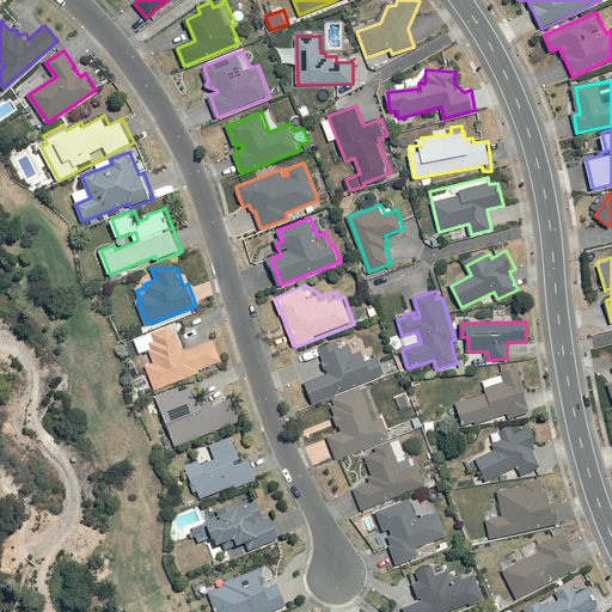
[(147,366),(157,390),(201,374),(225,365),(216,338),(187,350),(176,324),(153,334),(155,340),(150,343),(152,349),(150,350),(154,362),(147,366)]
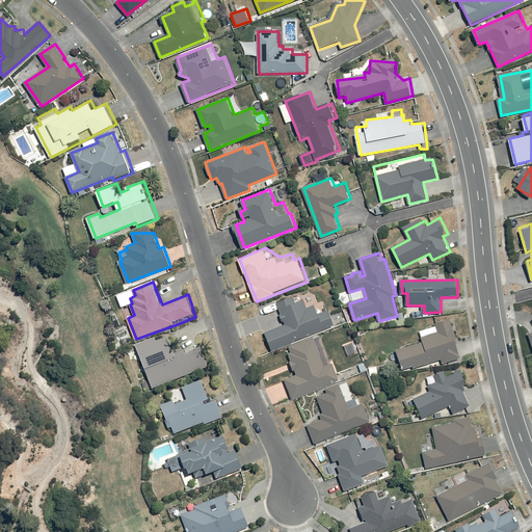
[(266,334),(273,351),(336,324),(329,309),(320,313),(317,303),(310,307),(306,298),(298,301),(295,295),(277,302),(287,324),(266,334)]
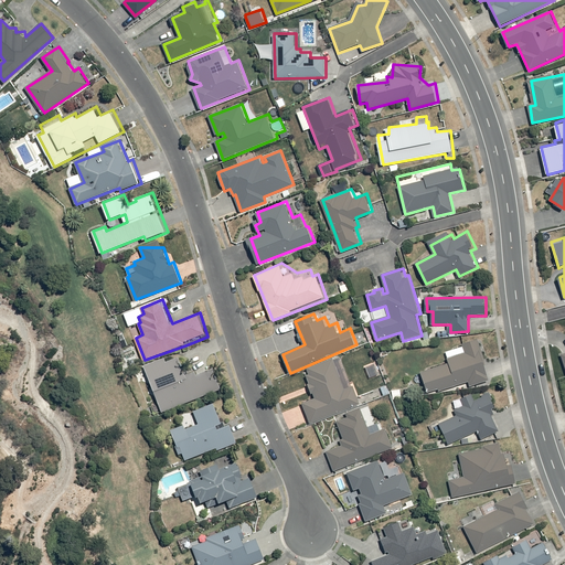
[(422,372),(430,395),(469,381),(471,386),(490,380),(484,334),(465,337),(466,353),(448,360),(449,362),(422,372)]
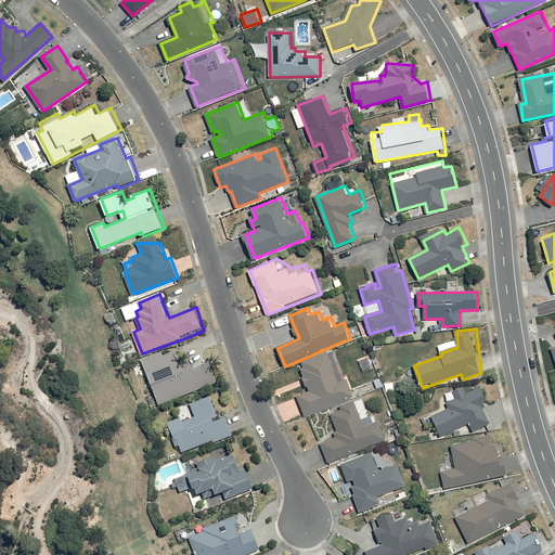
[(143,359),(162,402),(220,379),(213,360),(180,373),(170,348),(143,359)]
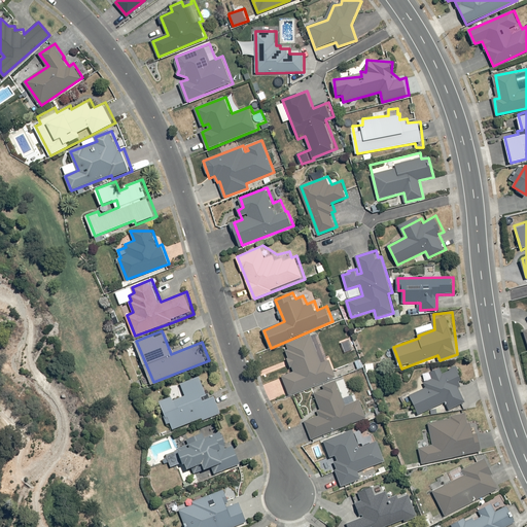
[(283,375),(291,394),(329,379),(339,375),(331,358),(323,362),(311,334),(288,343),(290,349),(287,350),(295,370),(283,375)]
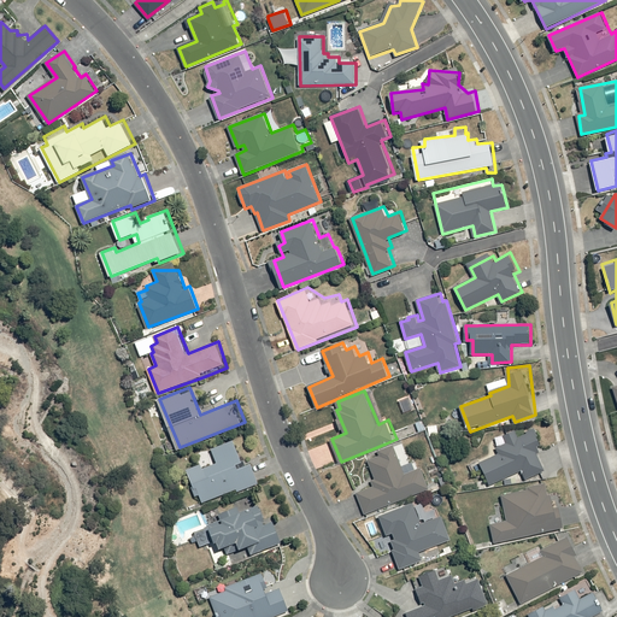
[(492,483),(505,477),(506,485),(538,481),(538,474),(545,470),(536,448),(540,446),(535,432),(519,436),(519,432),(507,432),(507,444),(499,448),(501,453),(482,463),(492,483)]
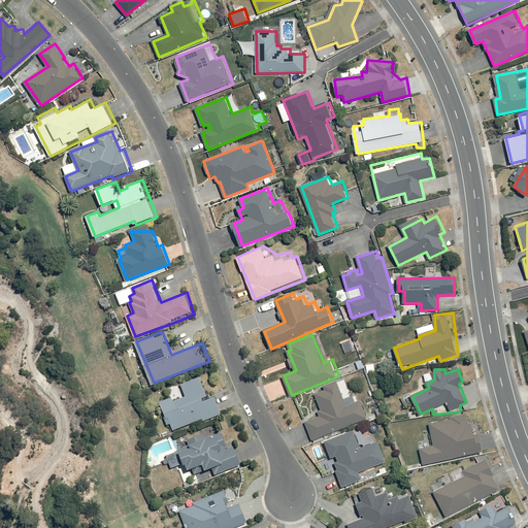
[(170,418),(174,428),(222,410),(217,397),(209,399),(201,375),(182,383),(187,396),(174,400),(173,396),(160,400),(167,419),(170,418)]
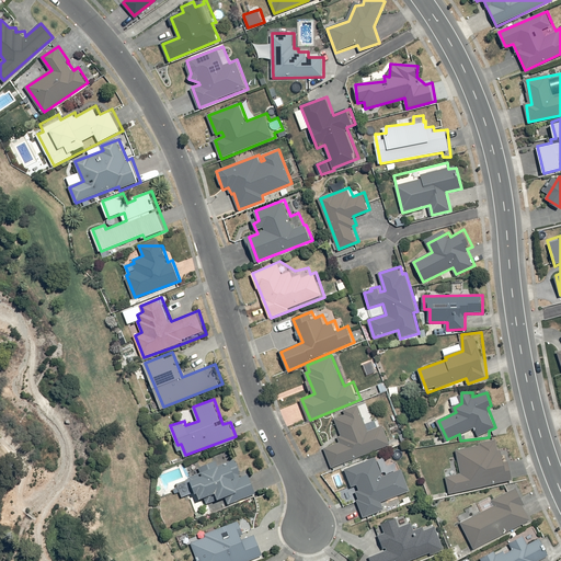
[(325,446),(333,468),(390,446),(382,426),(369,432),(359,405),(345,411),(346,413),(336,416),(343,435),(339,436),(340,442),(325,446)]
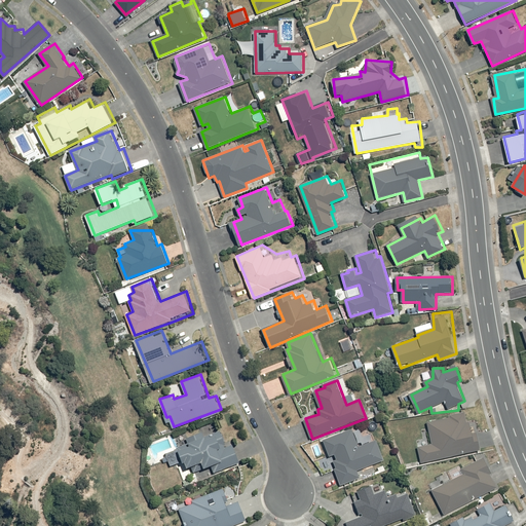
[(419,446),(422,462),(483,452),(479,430),(474,431),(471,414),(430,421),(434,444),(419,446)]
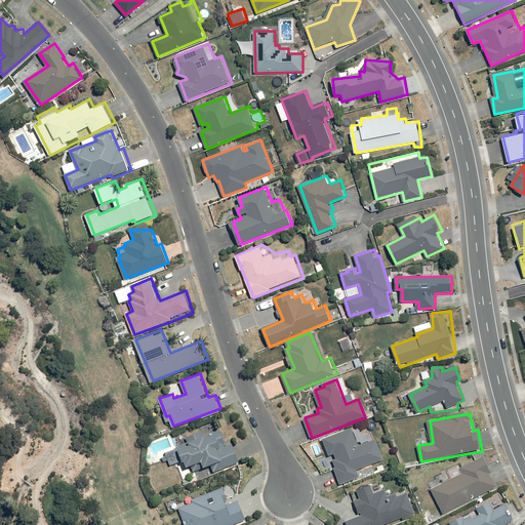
[(188,460),(190,467),(193,466),(194,471),(201,469),(200,463),(205,461),(207,467),(212,465),(213,471),(240,462),(235,443),(228,445),(224,432),(211,435),(209,428),(189,434),(192,444),(182,447),(186,461),(188,460)]
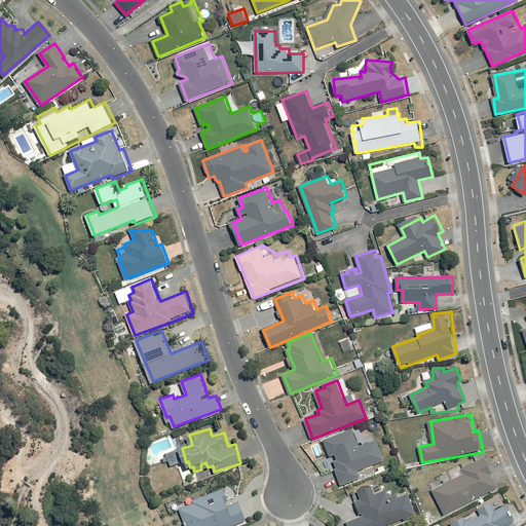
[(326,440),(332,455),(336,454),(338,460),(336,461),(339,467),(335,468),(343,487),(364,478),(361,470),(386,459),(377,438),(361,445),(353,428),(326,440)]
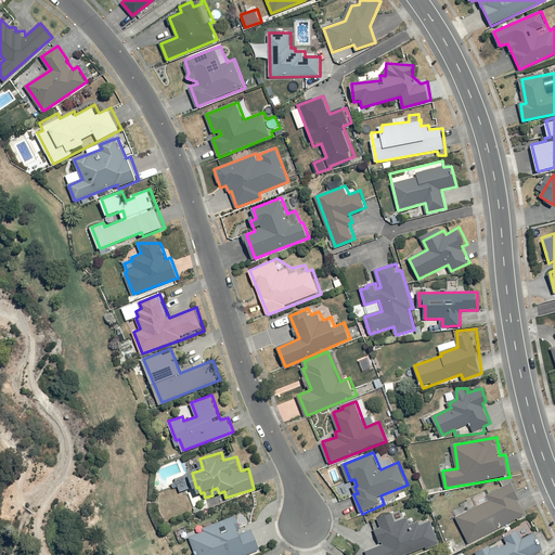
[(493,500),(490,502),(485,491),(461,504),(462,506),(454,510),(459,519),(469,541),(526,512),(518,498),(521,497),(514,481),(490,493),(493,500)]
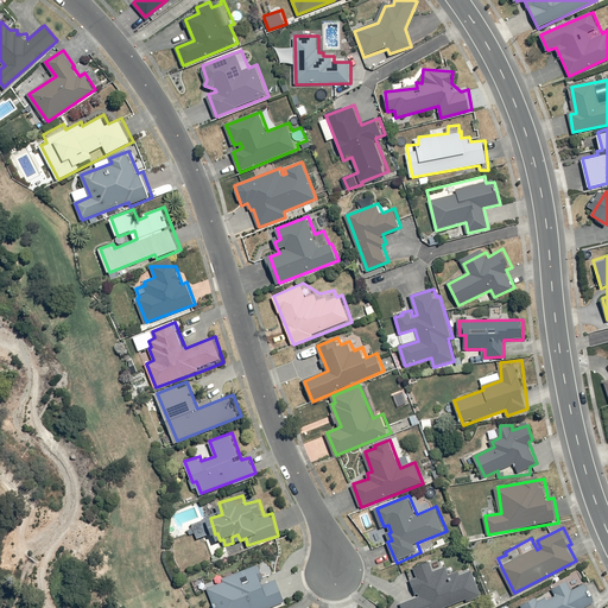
[(434,559),(415,568),(418,576),(411,578),(418,597),(401,605),(403,607),(444,607),(482,593),(473,570),(454,578),(448,567),(438,570),(434,559)]
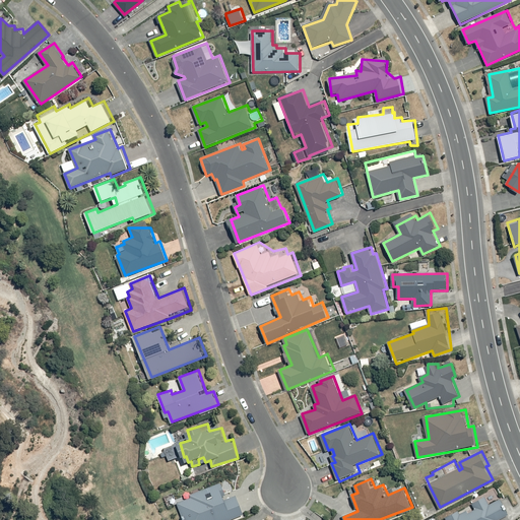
[(238,519),(243,518),(242,515),(246,513),(239,496),(231,500),(228,491),(222,479),(191,494),(193,497),(178,505),(183,519),(238,519)]
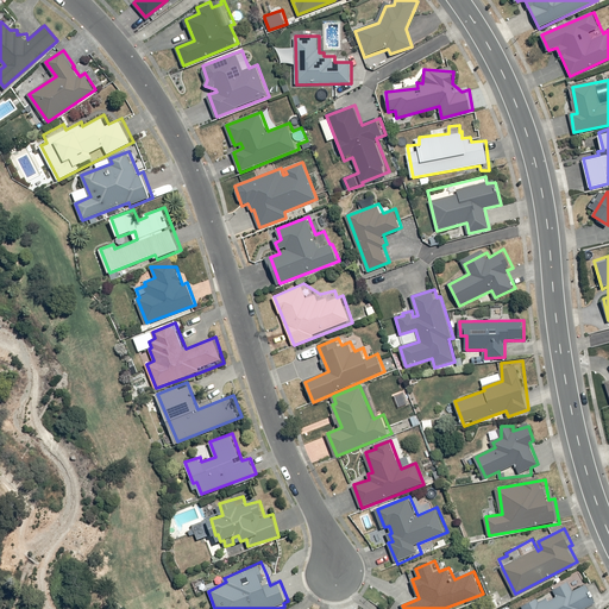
[(526,608),(585,608),(596,603),(586,585),(577,591),(571,582),(558,589),(560,595),(544,604),(540,597),(525,606),(526,608)]
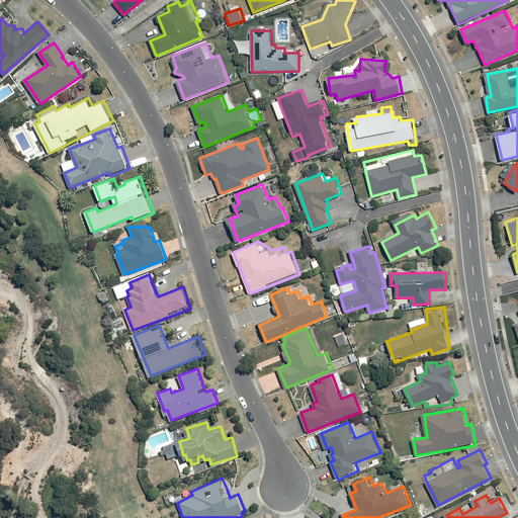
All buildings are outlined.
